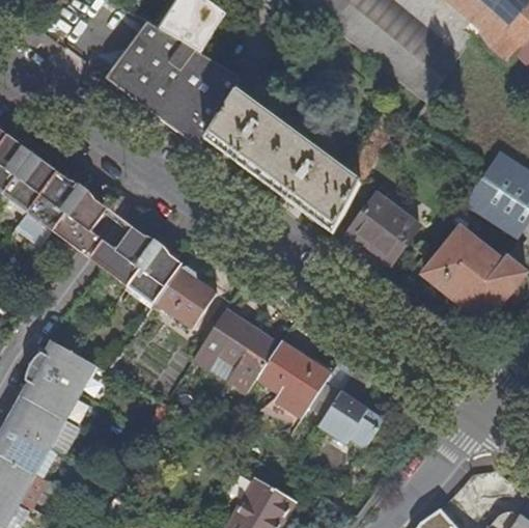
[(151,23),(200,52),(213,32),(226,14),(207,0),(176,0),(170,8),(165,5),(151,23)]
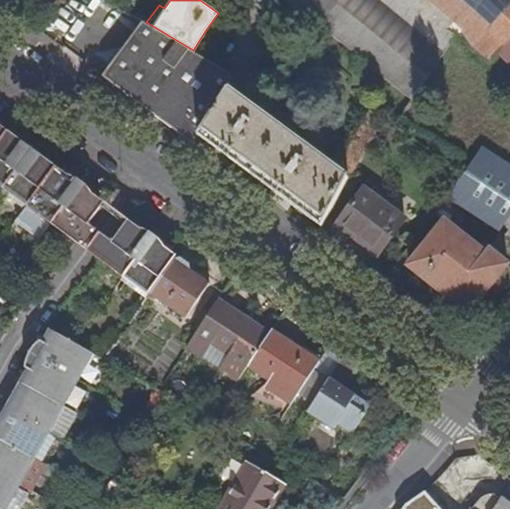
[(290,0),(411,99),(426,76),(333,0),(290,0)]
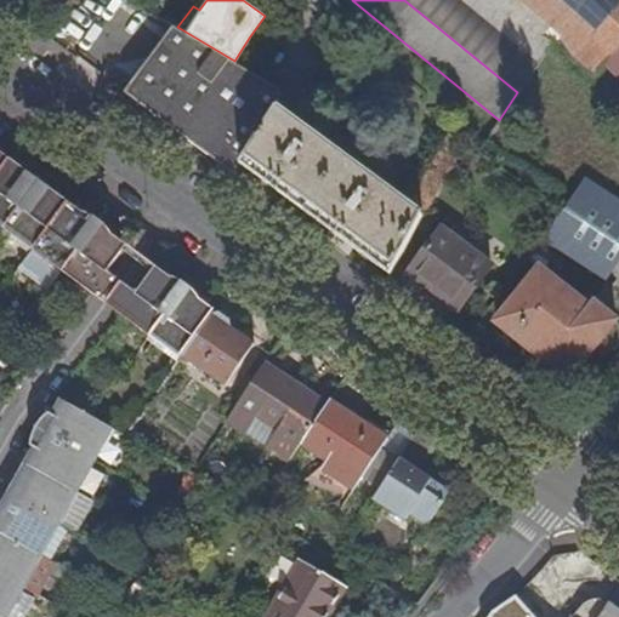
[(404,0),(517,92),(538,61),(464,0),(404,0)]
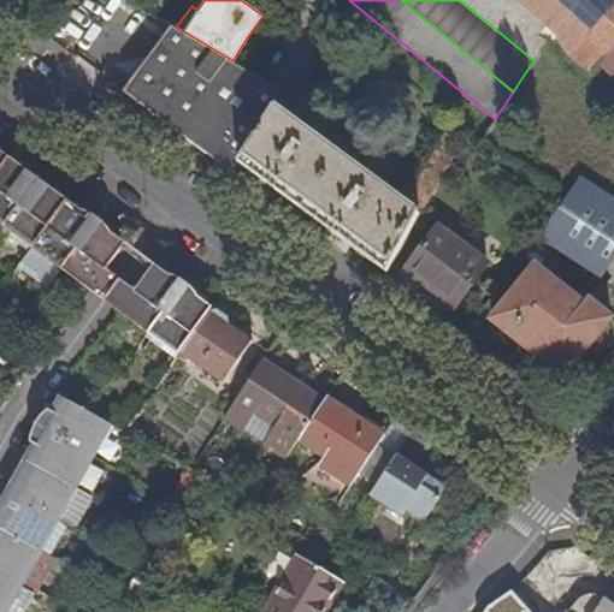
[(460,0),(533,60),(548,40),(537,33),(543,25),(512,0),(460,0)]
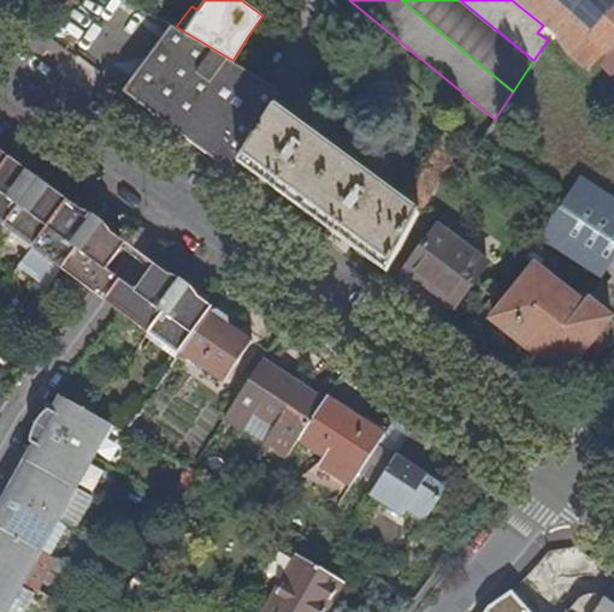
[(596,64),(613,42),(613,0),(514,0),(543,25),(537,33),(548,40),(588,73),(596,64)]
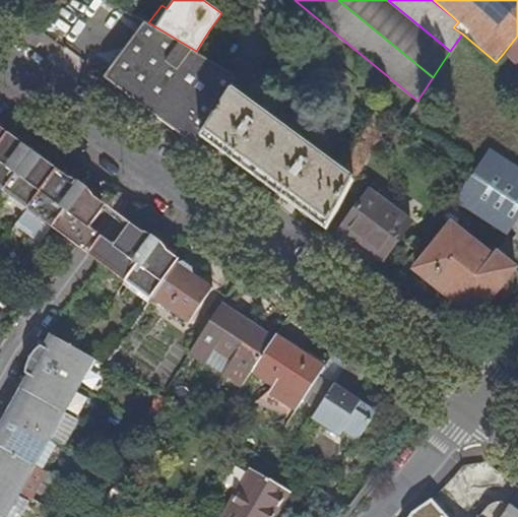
[(143,19),(103,74),(143,105),(195,143),(200,135),(232,89),(240,77),(196,51),(148,22),(143,19)]
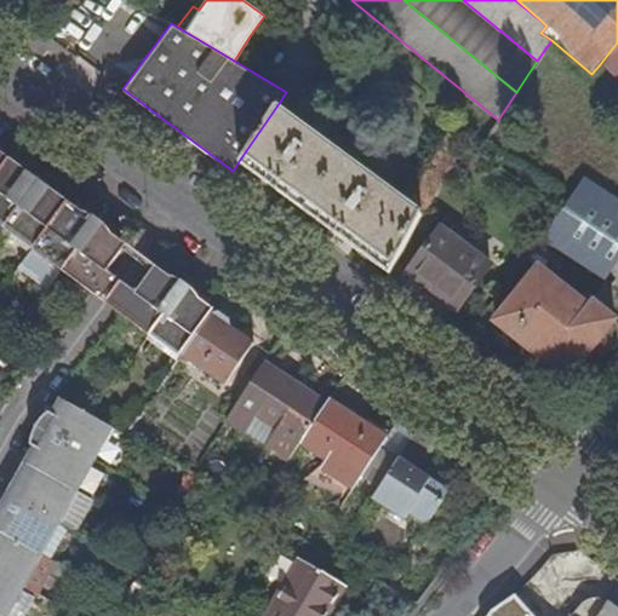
[(617,42),(600,64),(617,80),(617,42)]
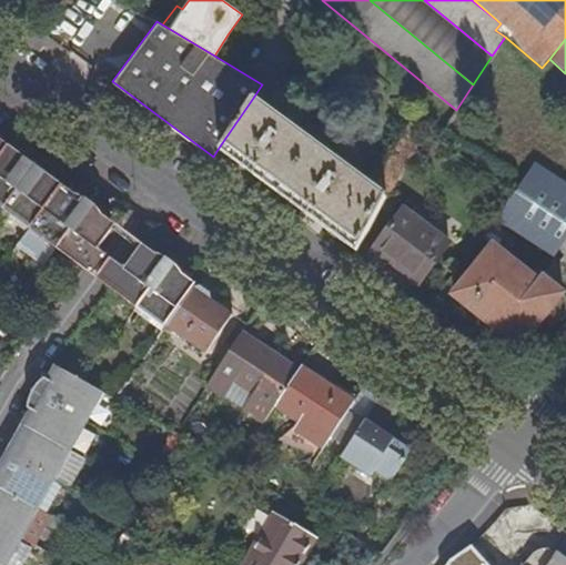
[(370,184),(253,98),(219,148),(355,251),(384,195),(370,184)]
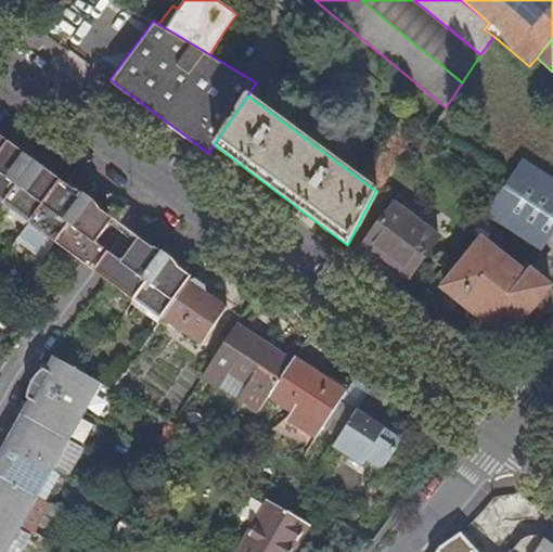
[(397,116),(361,180),(376,190),(413,126),(397,116)]
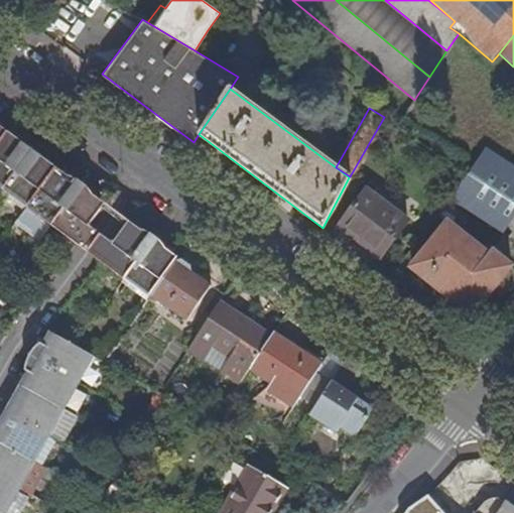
[(14,144),(2,135),(0,137),(0,186),(1,187),(30,148),(18,139),(14,144)]
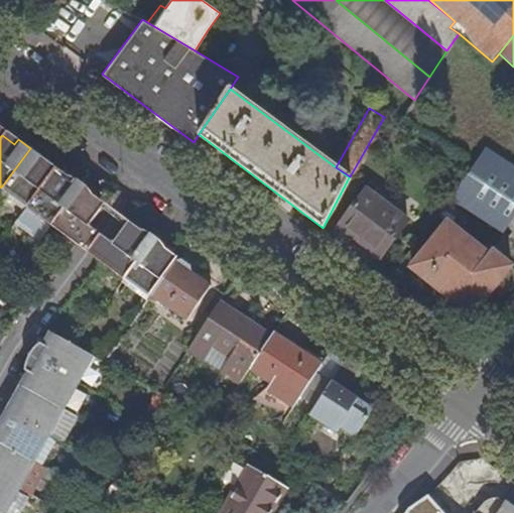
[(513,163),(486,145),(468,172),(513,203),(513,163)]
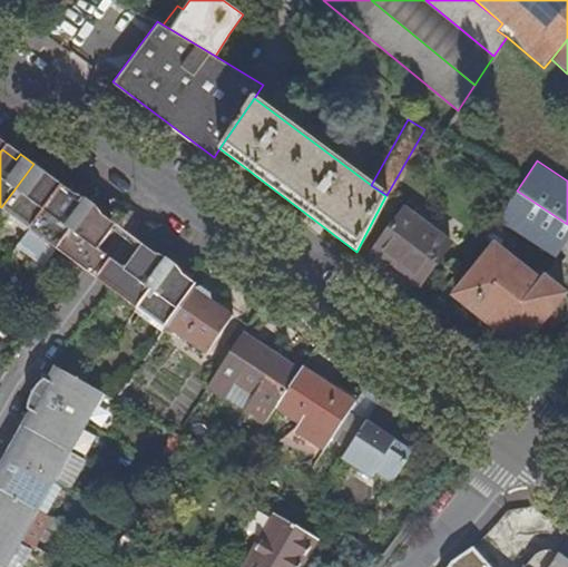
[(1,207),(28,227),(56,189),(42,179),(47,174),(33,164),(1,207)]
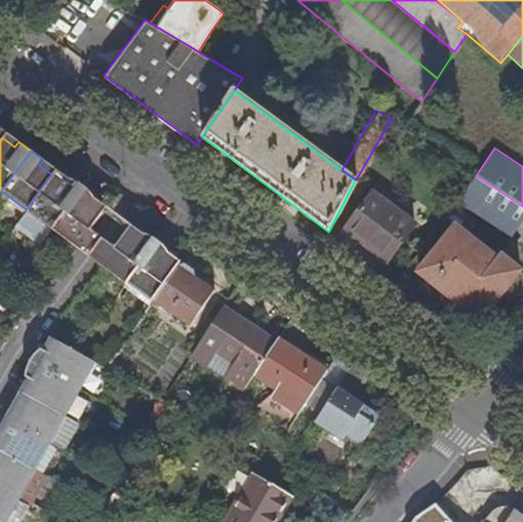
[(64,184),(51,174),(26,209),(50,228),(80,188),(68,178),(64,184)]
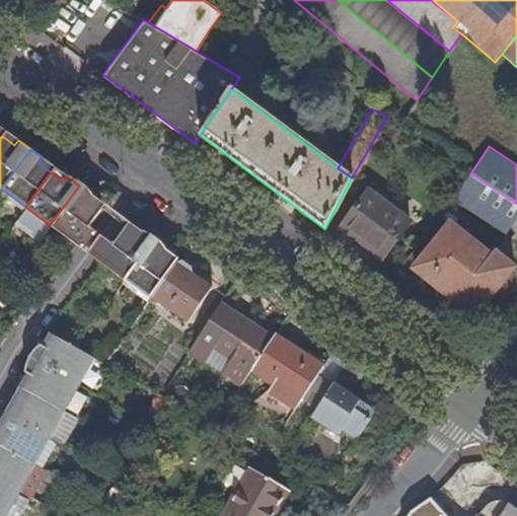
[(506,233),(516,216),(516,204),(470,173),(454,199),(506,233)]
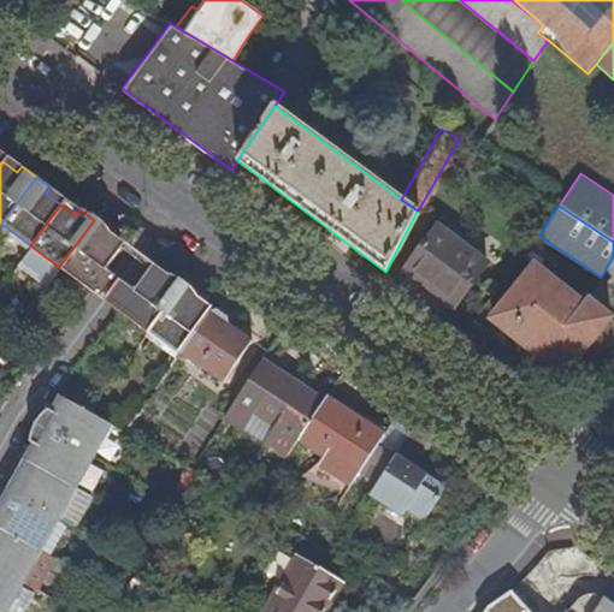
[(59,267),(87,287),(118,247),(104,236),(108,231),(94,220),(59,267)]
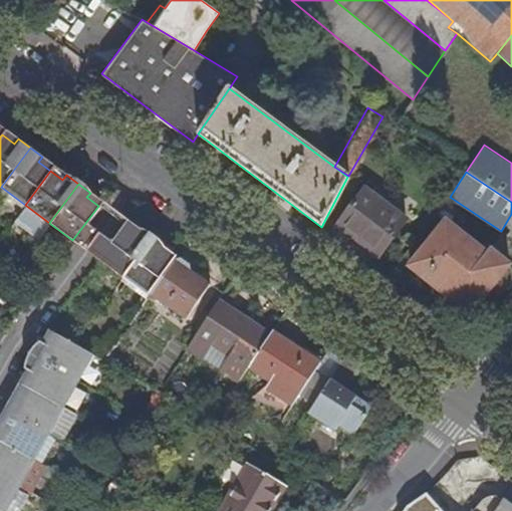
[(405,217),(364,187),(338,223),(377,253),(405,217)]
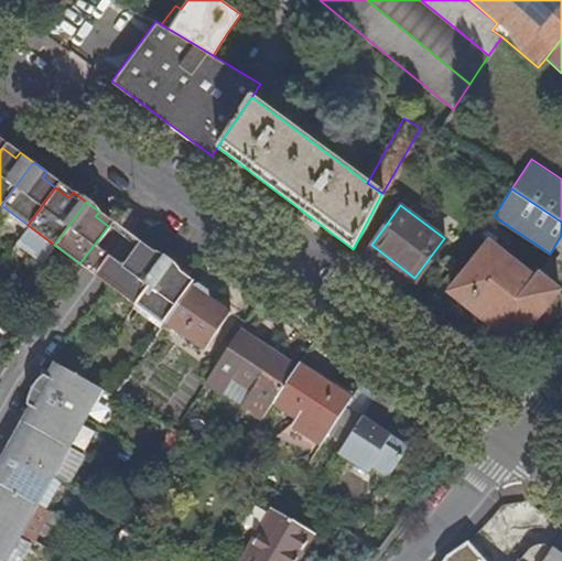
[(514,344),(552,292),(530,273),(528,276),(484,243),(446,292),(514,344)]
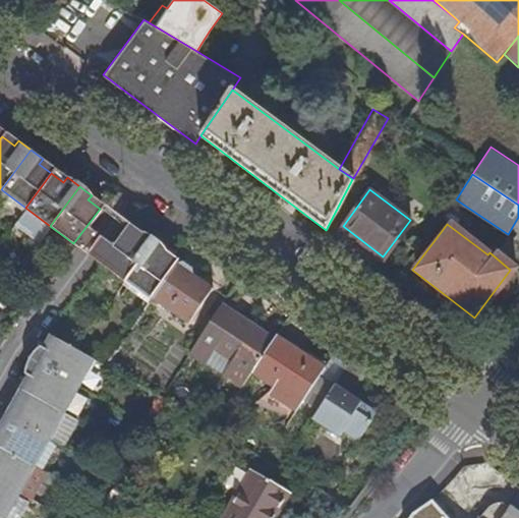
[(137,237),(125,227),(99,261),(124,280),(153,240),(140,232),(137,237)]
